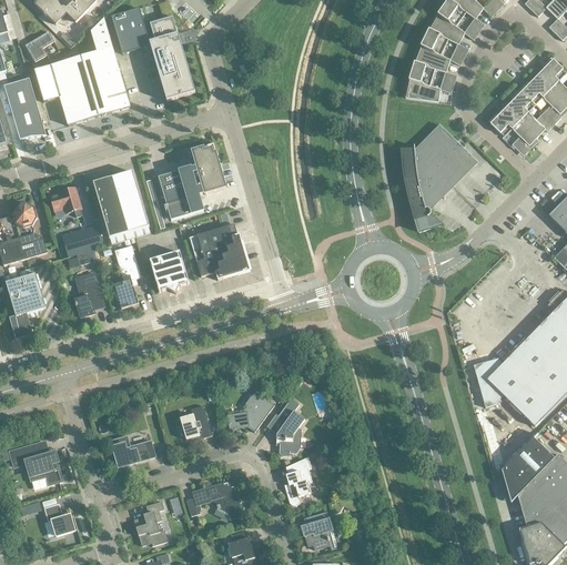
[(36,0),(33,3),(53,22),(66,11),(76,20),(94,1),(93,0),(36,0)]
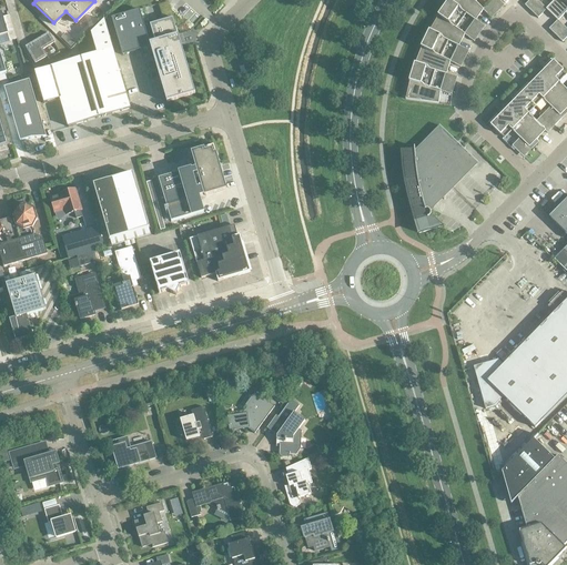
[(447,39),(456,43),(457,43),(458,43),(464,32),(455,26),(465,11),(448,0),(446,0),(437,13),(428,29),(447,38),(447,39)]
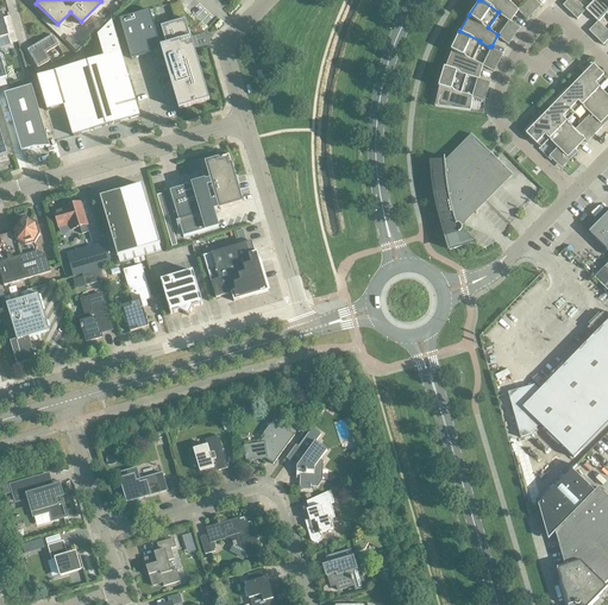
[(509,0),(481,0),(499,12),(508,19),(509,19),(518,8),(509,0)]
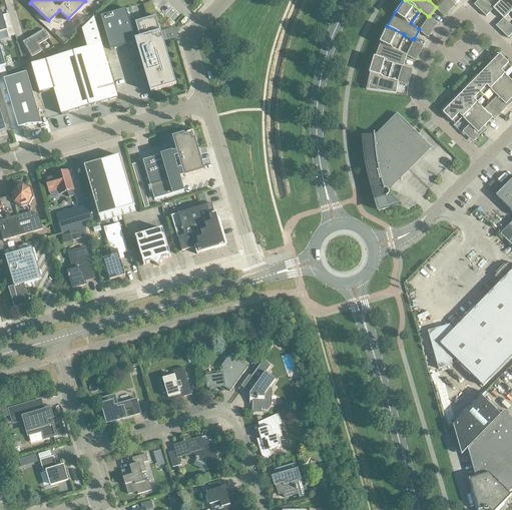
[(509,9),(511,6),(511,0),(498,0),(492,6),(502,16),(503,17),(503,16),(509,10),(509,9)]
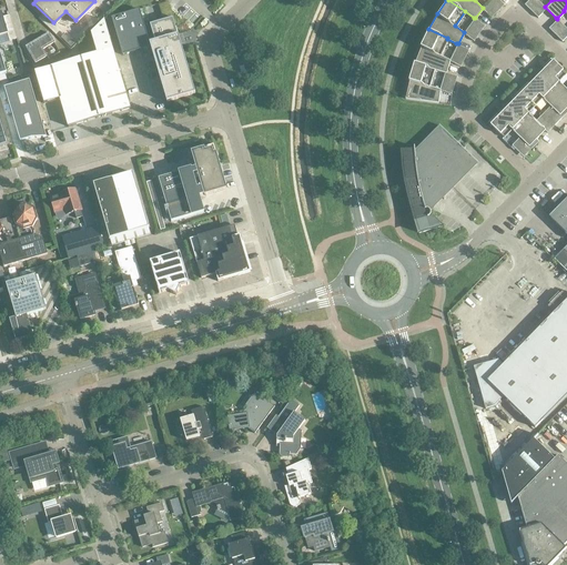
[(165,100),(194,91),(176,32),(171,16),(149,22),(154,39),(149,41),(139,7),(110,16),(121,53),(150,44),(165,100)]
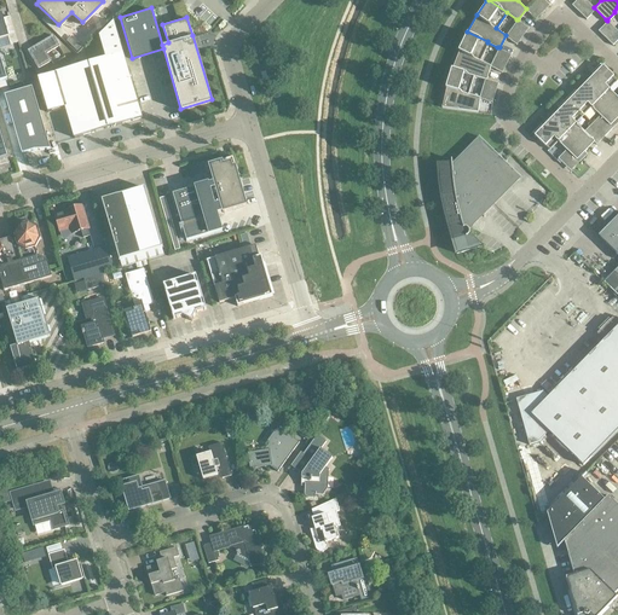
[(0,35),(7,34),(10,42),(17,40),(9,15),(3,16),(0,11),(0,35)]
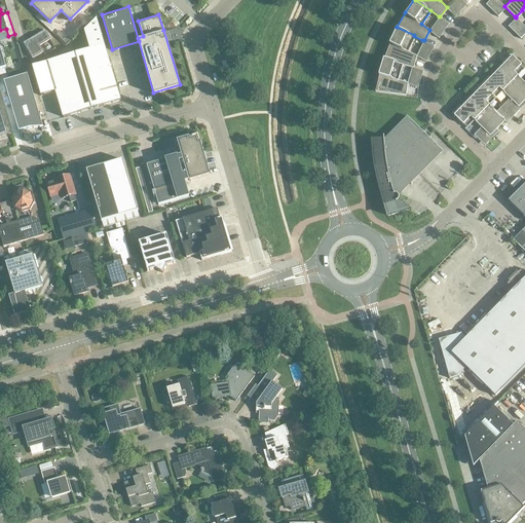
[(74,51),(90,107),(119,99),(96,16),(83,29),(88,47),(74,51)]
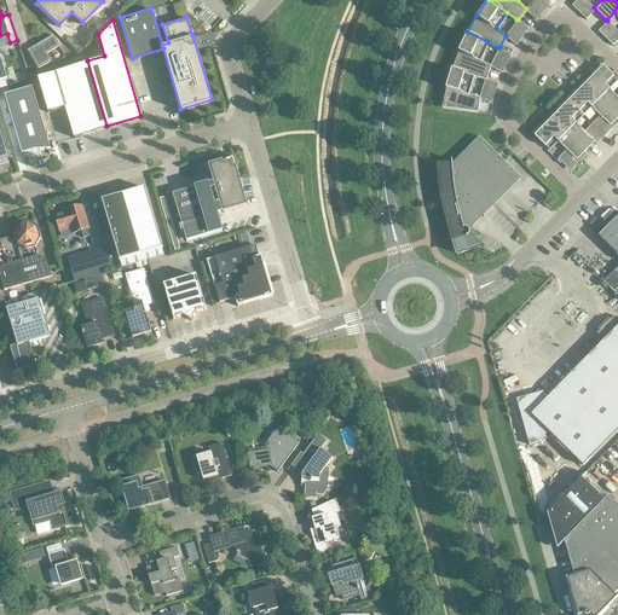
[(527,27),(518,19),(517,19),(513,23),(524,30),(526,27),(527,27)]
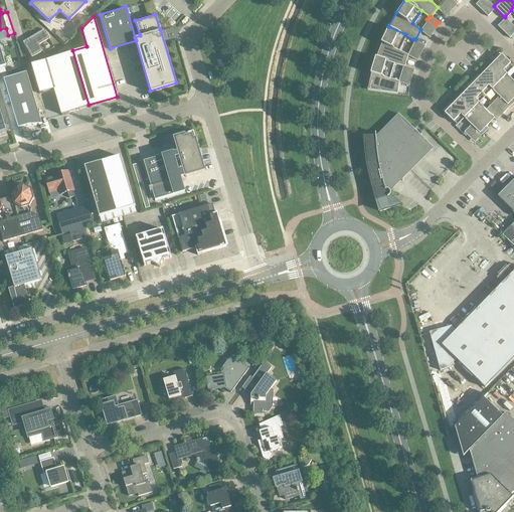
[(507,19),(505,16),(505,17),(504,16),(497,24),(500,27),(507,19)]
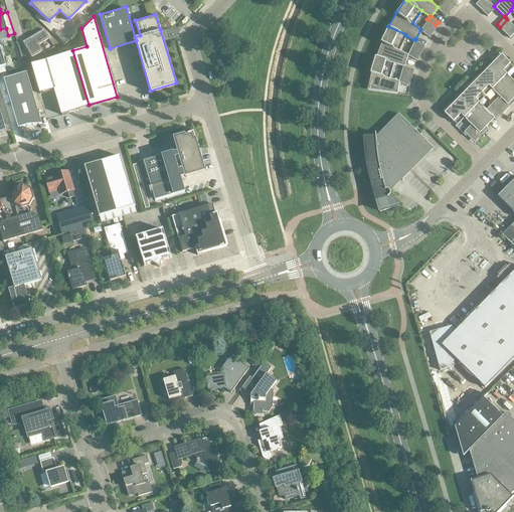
[(380,41),(375,56),(393,61),(393,62),(402,64),(403,65),(403,64),(407,53),(398,49),(405,35),(405,34),(388,26),(380,41)]
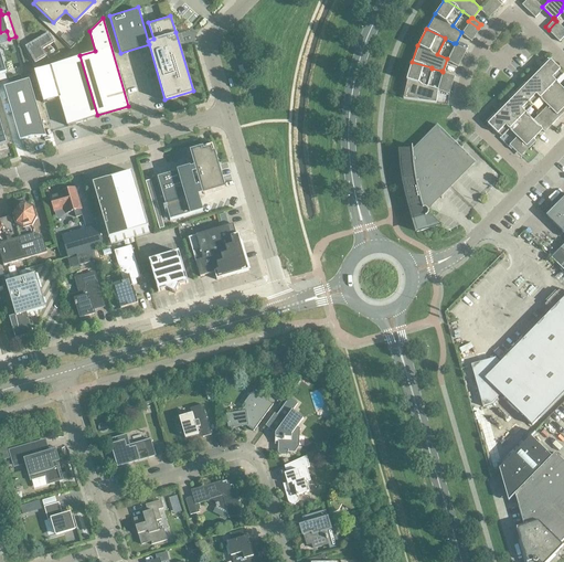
[(53,40),(48,30),(24,44),(34,61),(45,54),(41,48),(53,40)]
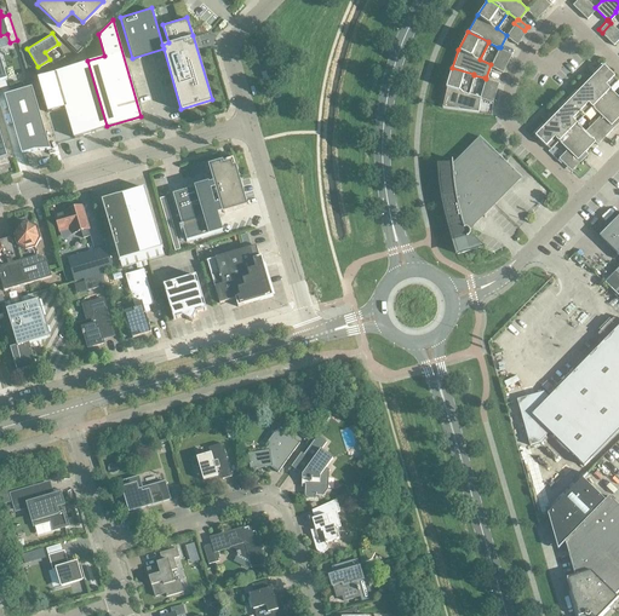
[(497,51),(508,57),(510,53),(511,52),(500,47),(499,47),(498,47),(497,51)]
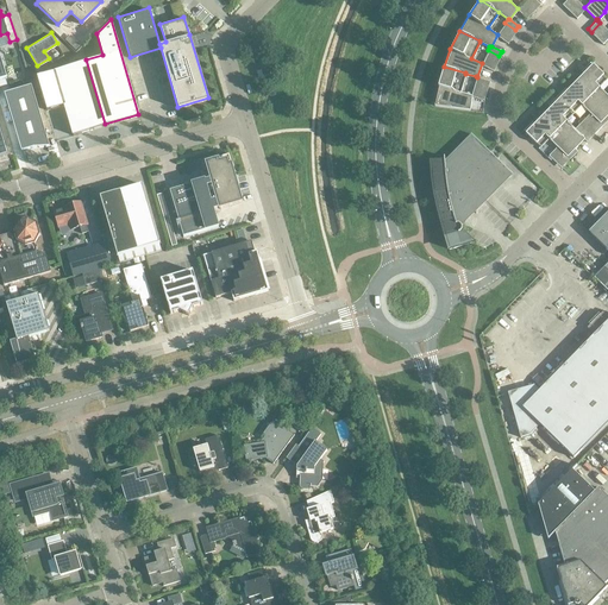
[(52,69),(71,133),(105,124),(86,60),(52,69)]
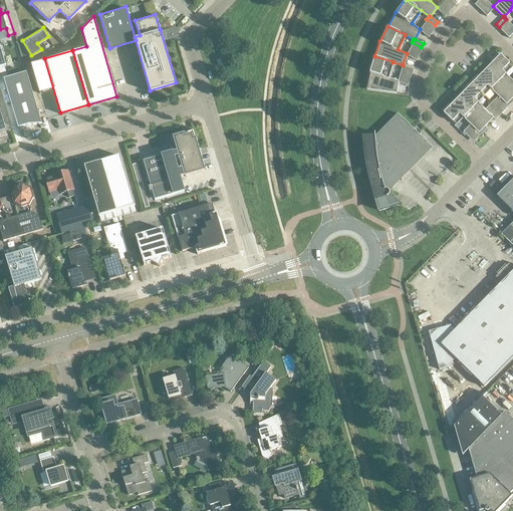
[(492,60),(485,67),(512,95),(512,94),(512,77),(512,79),(505,72),(512,65),(497,51),(490,58),(492,60)]
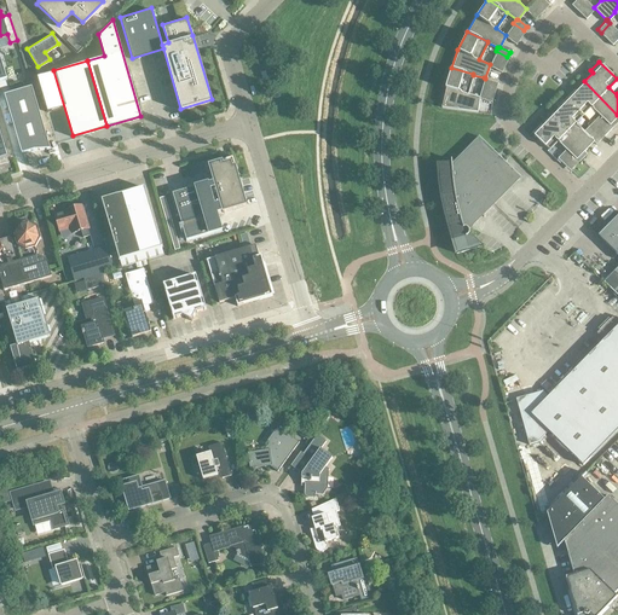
[(451,68),(445,86),(440,105),(477,110),(479,96),(467,92),(473,75),(473,74),(451,68)]
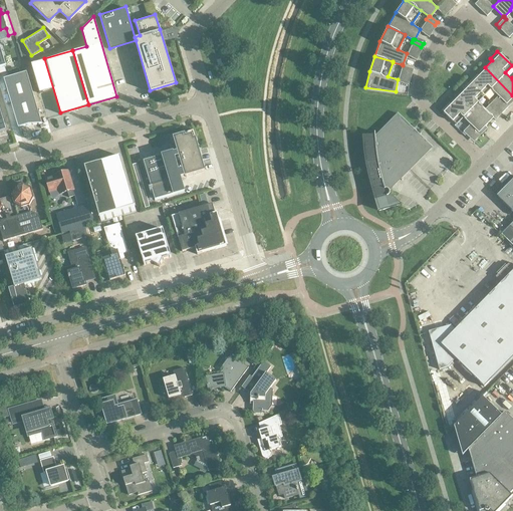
[(455,62),(462,67),(466,61),(460,56),(455,62)]
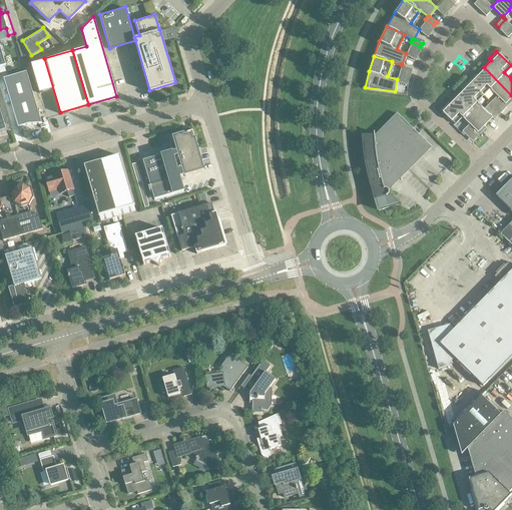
[(477,74),(475,72),(468,80),(483,94),(483,93),(489,87),(496,94),(490,100),(493,104),(499,97),(504,102),(511,95),(484,67),(477,74)]
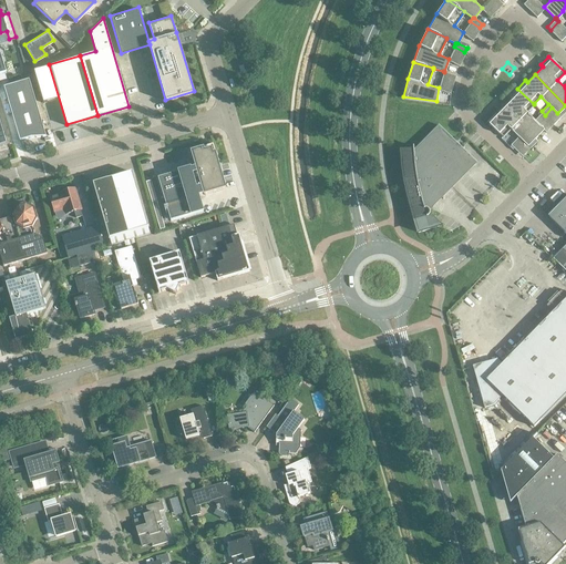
[(30,135),(45,134),(28,78),(3,85),(19,139),(30,135)]
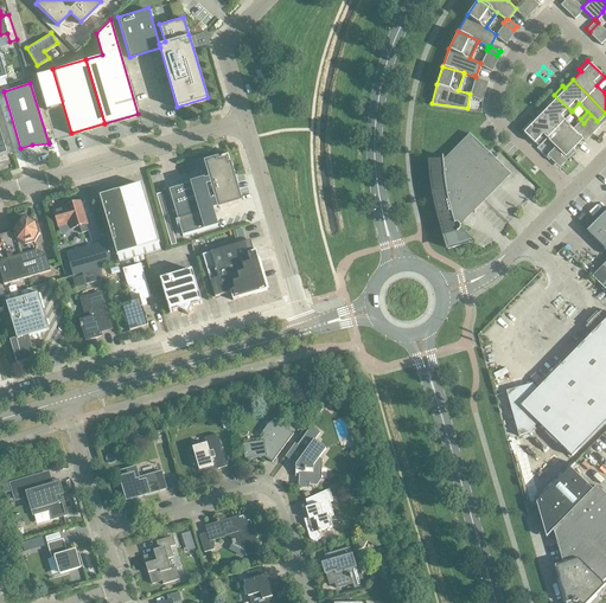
[(572,111),(554,95),(546,103),(548,104),(540,113),(573,146),(581,136),(575,130),(584,123),(580,119),(572,127),(563,119),(571,111),(572,111)]
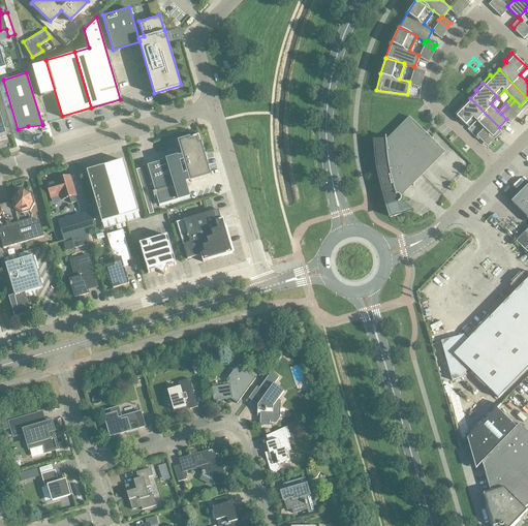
[(499,127),(470,98),(463,105),(461,104),(454,112),(468,126),(475,119),(483,126),(476,133),(479,136),(486,129),(493,136),(500,130),(498,128),(499,127)]
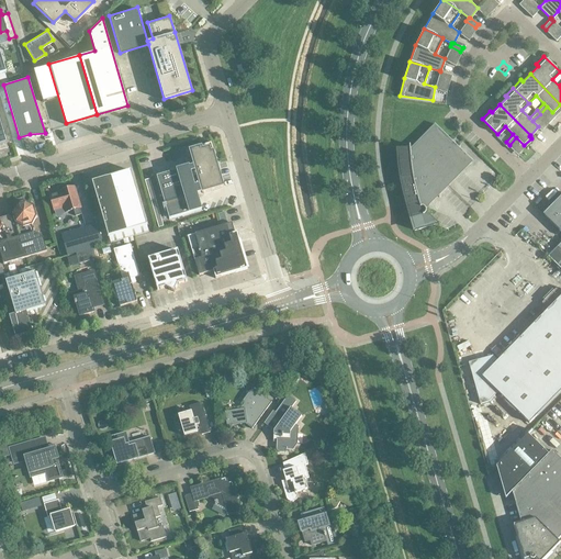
[(412,148),(396,148),(397,165),(400,177),(402,189),(405,201),(413,228),(435,222),(424,212),(425,211),(425,210),(425,209),(425,208),(424,207),(423,205),(425,203),(427,204),(429,201),(427,200),(437,188),(439,190),(470,159),(472,159),(434,122),(434,123),(412,145),(412,148)]
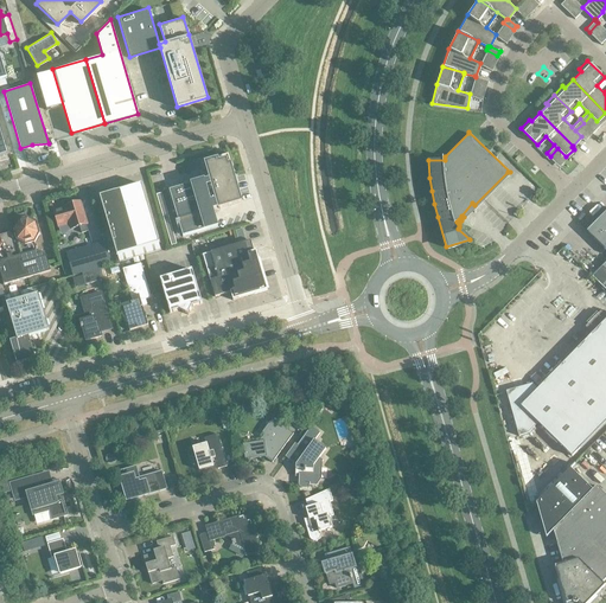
[(209,178),(203,179),(211,206),(217,205),(217,206),(240,199),(236,186),(237,186),(234,174),(233,174),(227,154),(204,160),(209,178)]
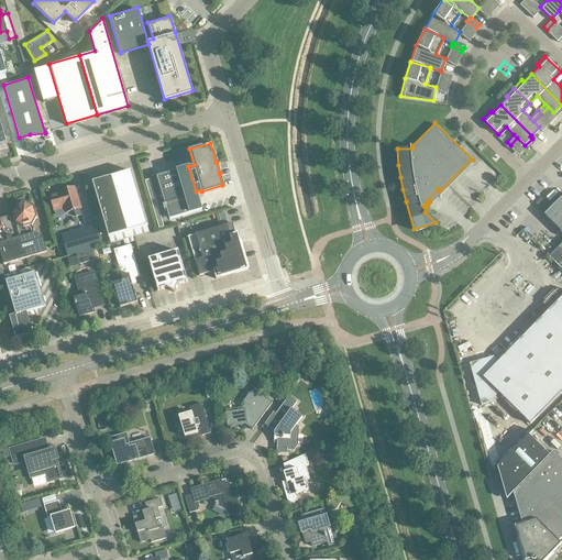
[(196,191),(188,166),(188,165),(155,174),(168,217),(200,208),(196,191)]
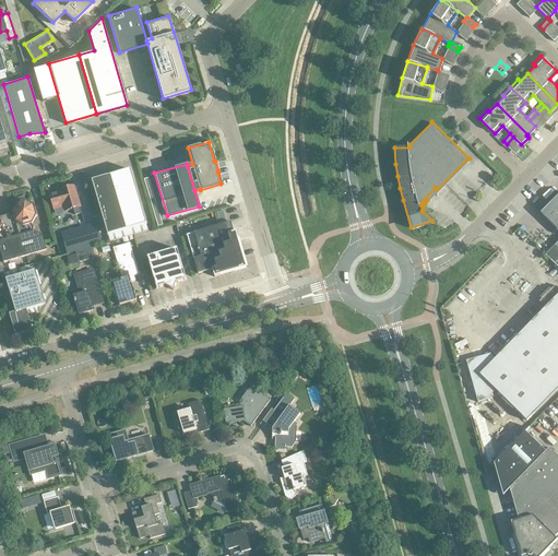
[(146,228),(145,222),(129,167),(110,173),(128,234),(146,228)]
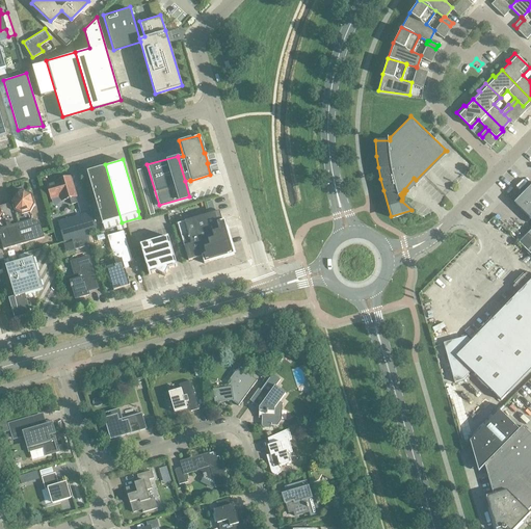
[(104,228),(122,222),(105,164),(86,170),(101,221),(102,221),(104,228)]
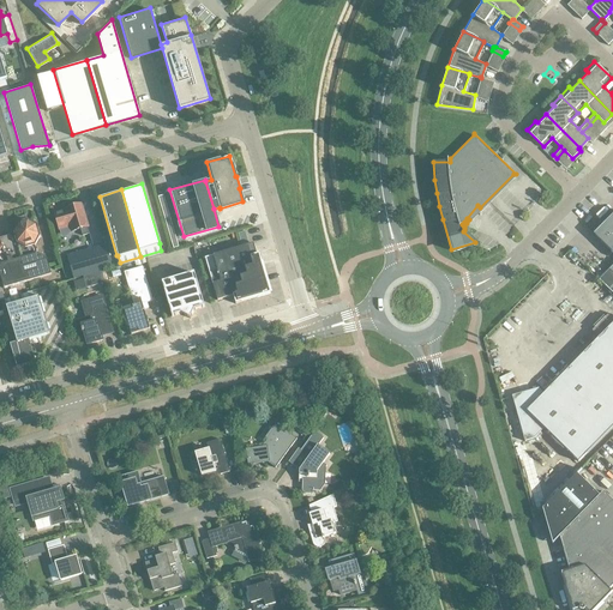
[(71,229),(79,227),(82,233),(88,231),(86,224),(80,201),(65,206),(65,207),(53,211),(58,227),(70,223),(71,229)]
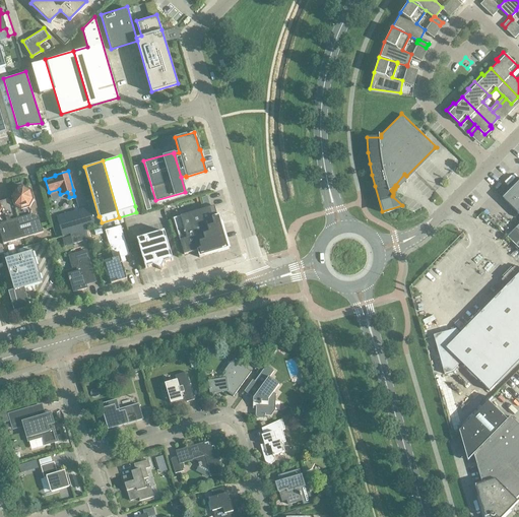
[(518,213),(518,220),(514,227),(506,235),(518,248),(518,178),(502,196),(518,213)]
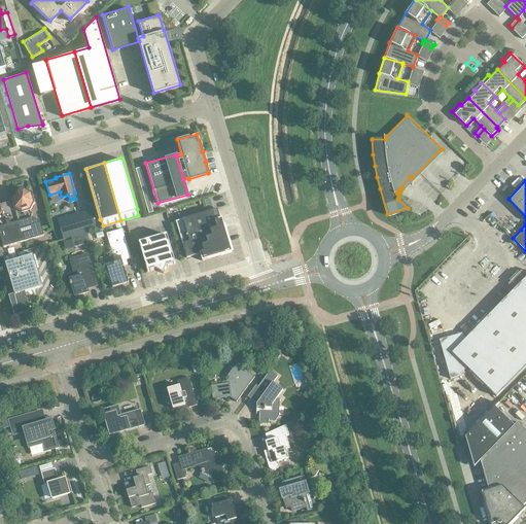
[(10,197),(14,210),(16,219),(23,240),(34,237),(40,235),(43,234),(39,219),(31,215),(29,209),(33,201),(30,191),(23,186),(14,189),(10,197)]
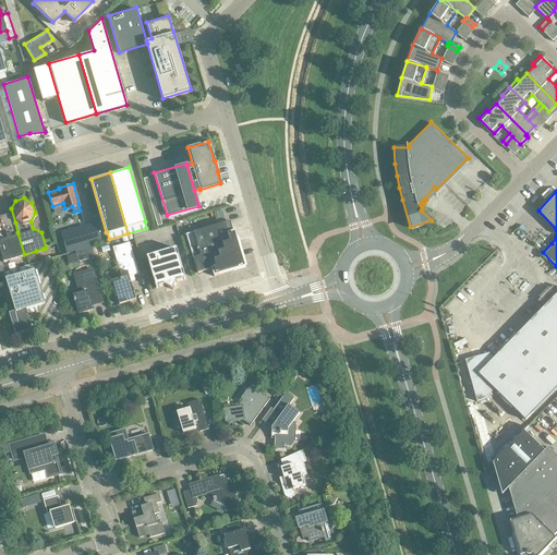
[(200,228),(210,267),(213,274),(244,265),(234,229),(232,230),(229,219),(200,228)]
